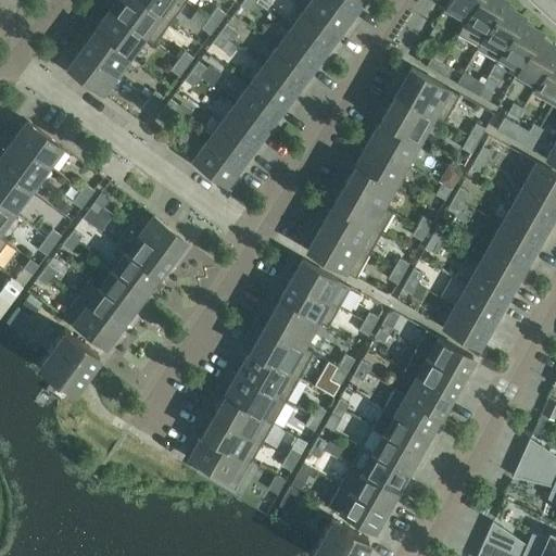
[(143,36),(153,43),(169,22),(140,0),(116,0),(110,10),(143,35),(143,36)]
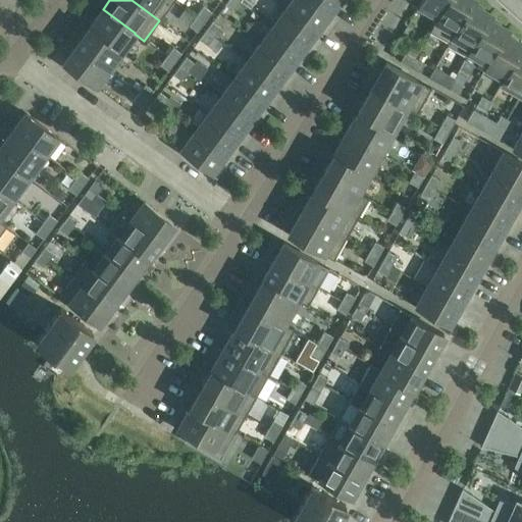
[(132,0),(159,20),(174,1),(172,0),(132,0)]
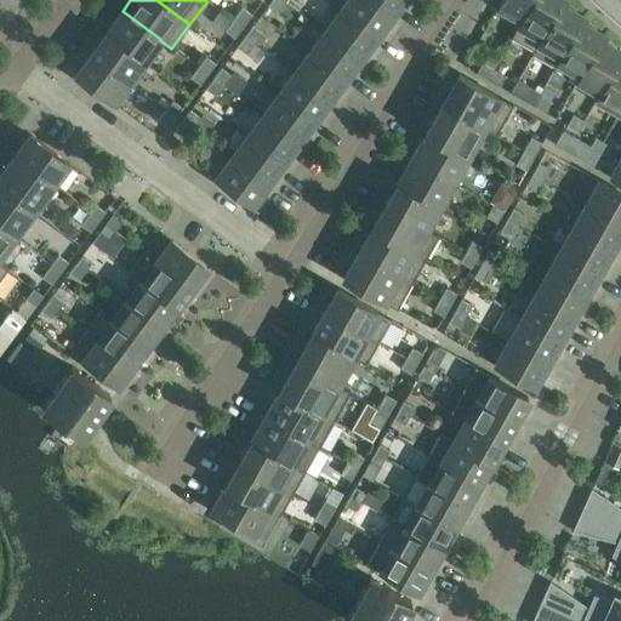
[(271,0),(268,5),(278,12),(286,1),(284,0),(271,0)]
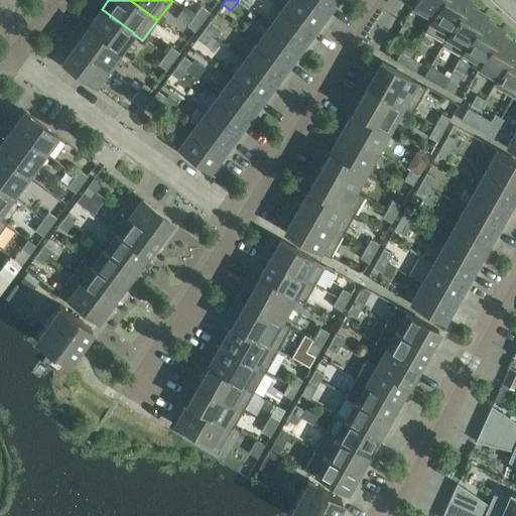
[(288,0),(283,8),(312,29),(326,12),(308,0),(288,0)]
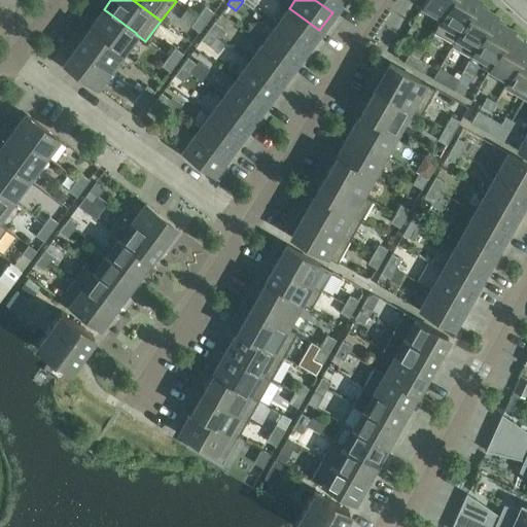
[(341,0),(315,0),(332,12),(341,0)]
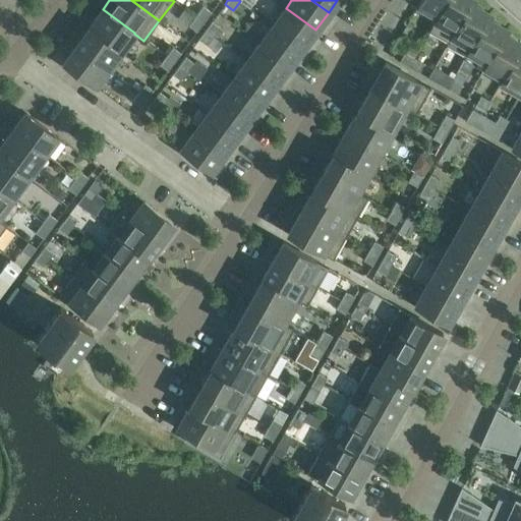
[(420,0),(417,5),(437,16),(438,16),(446,0),(420,0)]
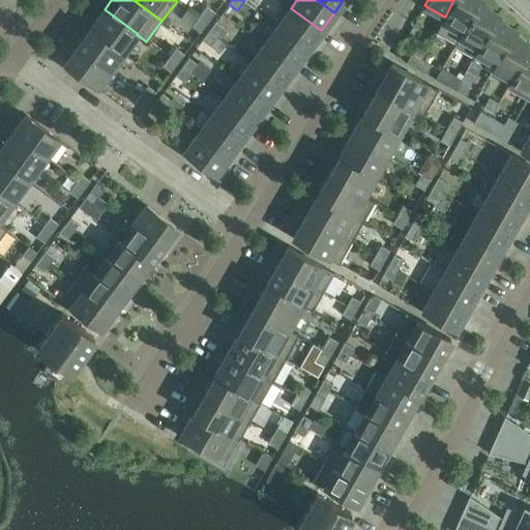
[(457,43),(460,37),(459,37),(478,2),(479,3),(480,0),(453,0),(445,17),(444,17),(436,32),(457,43)]
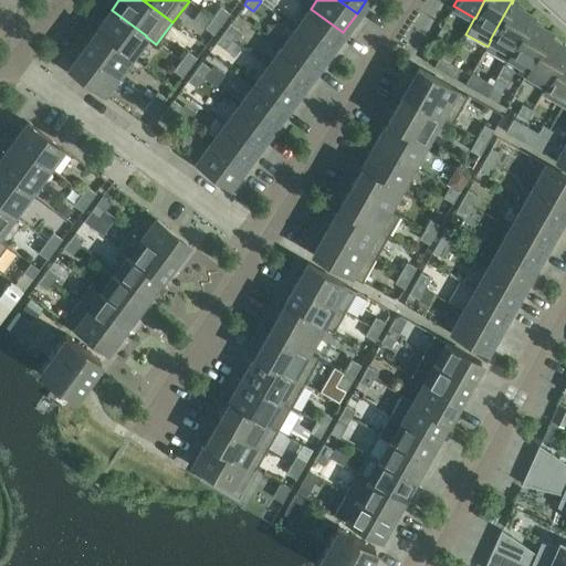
[(488,46),(485,50),(505,61),(507,56),(511,51),(511,52),(530,19),(530,20),(533,14),(512,3),(511,2),(490,40),(491,40),(488,46)]
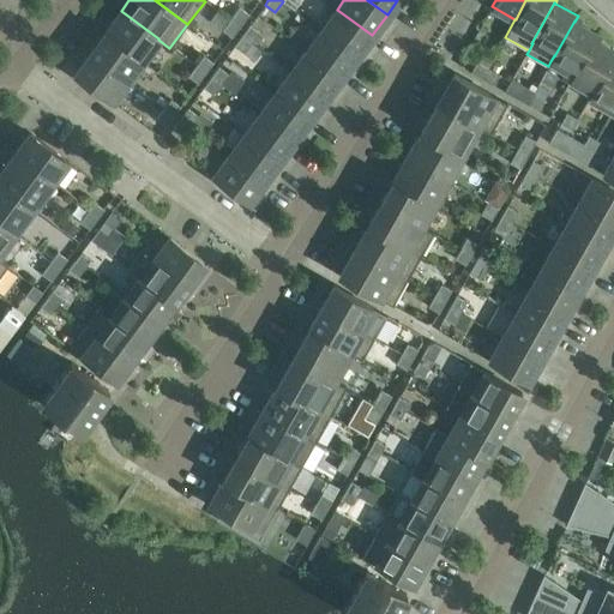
[(250,14),(240,7),(230,19),(240,26),(250,14)]
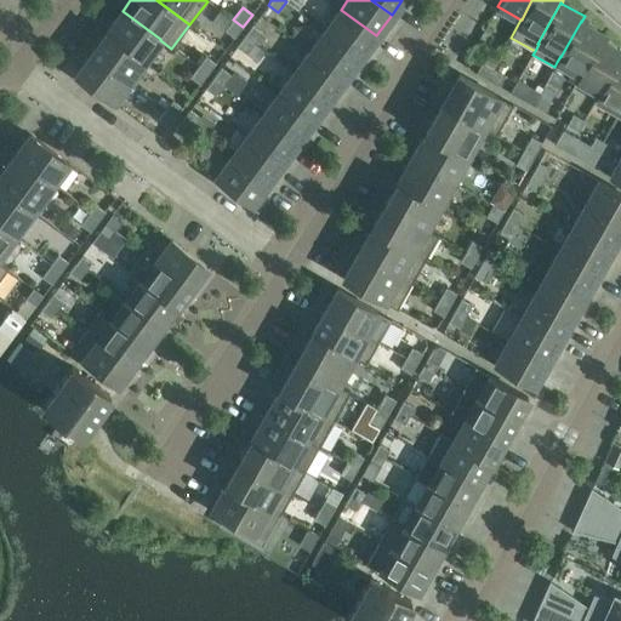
[(325,30),(360,57),(376,35),(341,10),(325,30)]
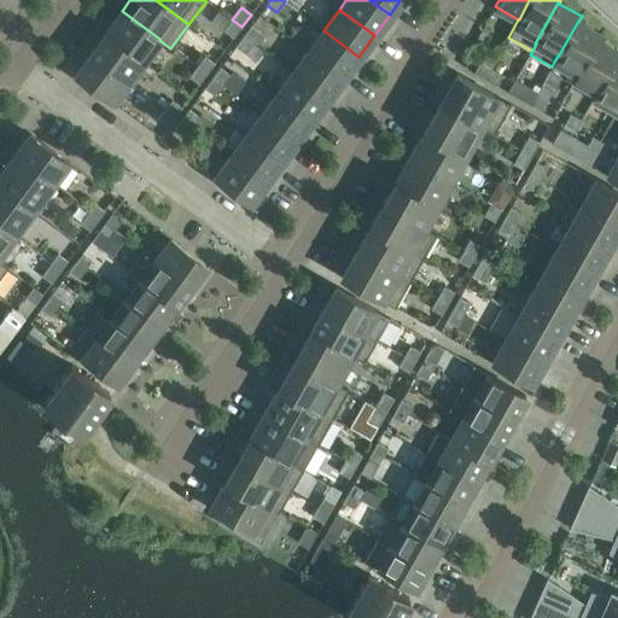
[(105,34),(143,62),(159,40),(159,39),(122,11),(105,34)]
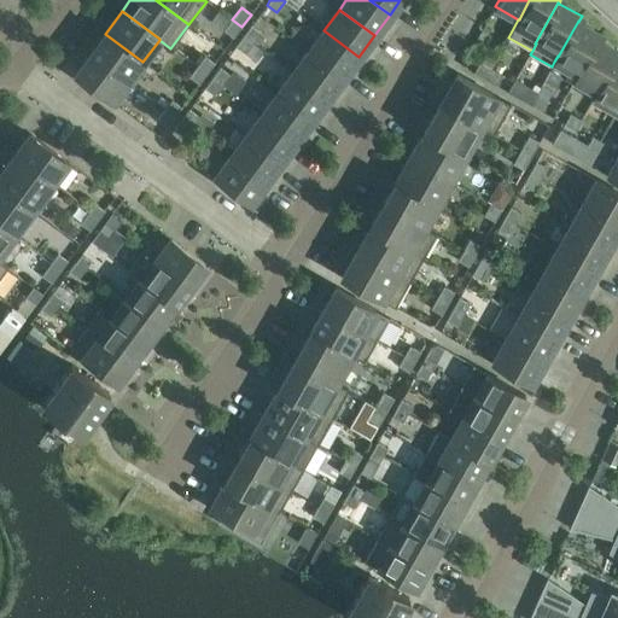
[(223,30),(233,38),(242,27),(232,19),(223,30)]
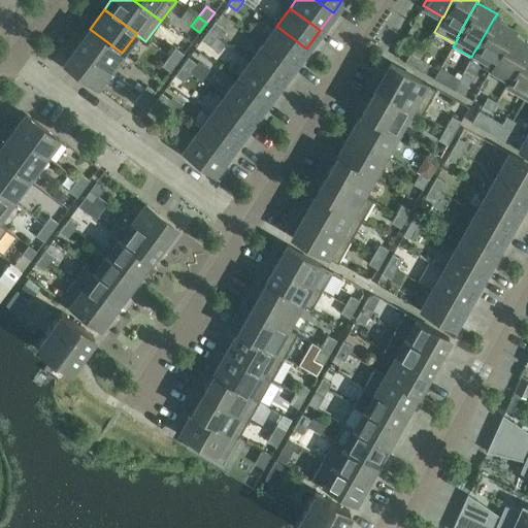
[(471,57),(469,59),(489,70),(491,68),(493,63),(494,64),(510,34),(514,29),(494,19),(494,18),(476,48),(476,47),(473,53),(471,57)]
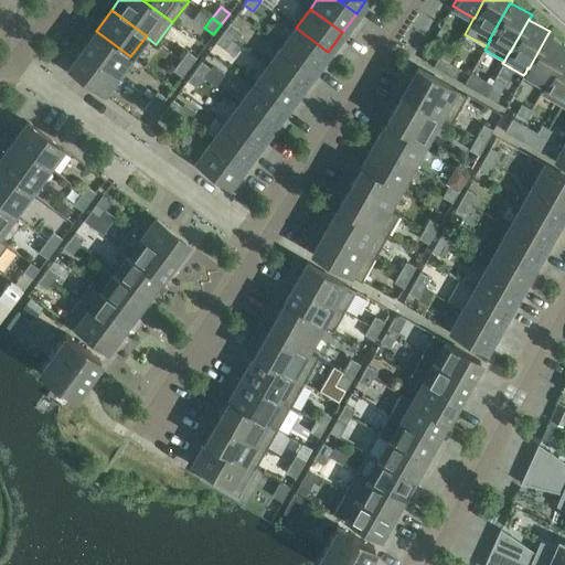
[(238,30),(230,23),(223,33),(232,40),(238,30)]
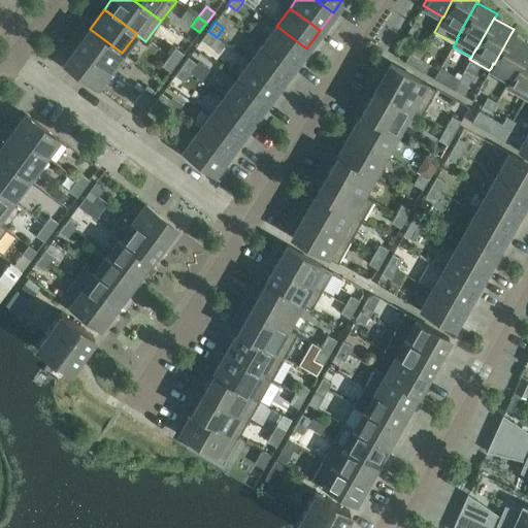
[(263,43),(293,66),(306,48),(276,26),(263,43)]
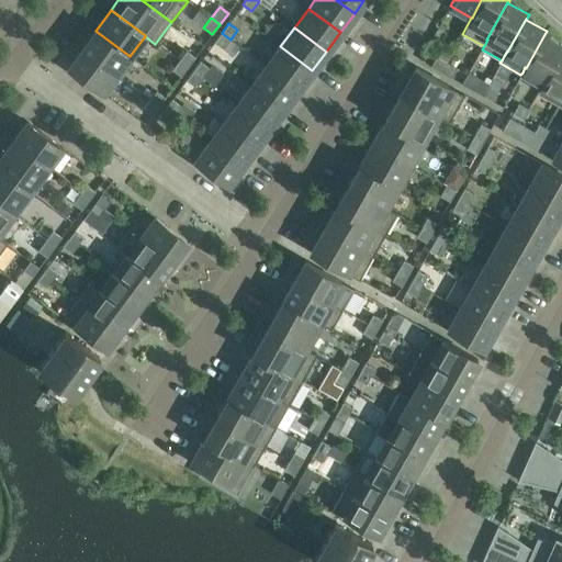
[(82,48),(116,75),(130,56),(96,31),(82,48)]
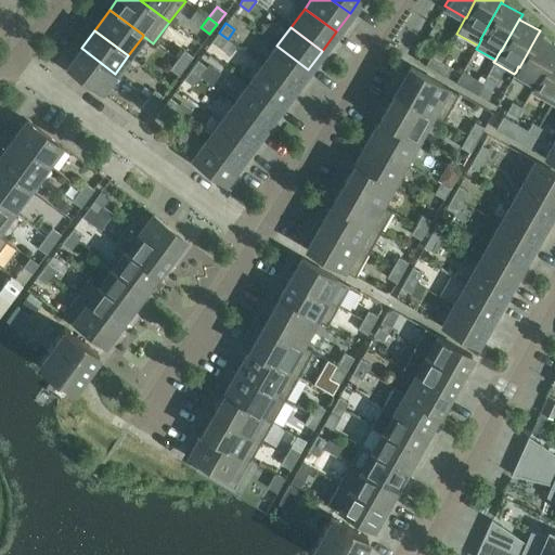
[(211,41),(221,48),(228,39),(219,33),(211,41)]
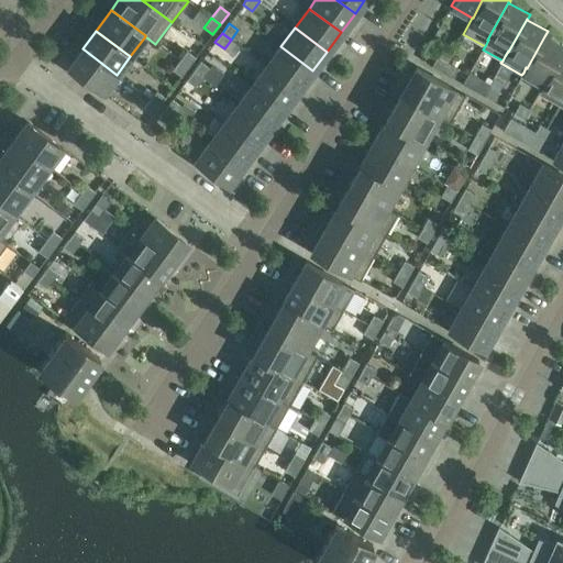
[(526,67),(523,73),(543,85),(544,85),(562,53),(562,52),(562,46),(544,36),(527,68),(526,67)]
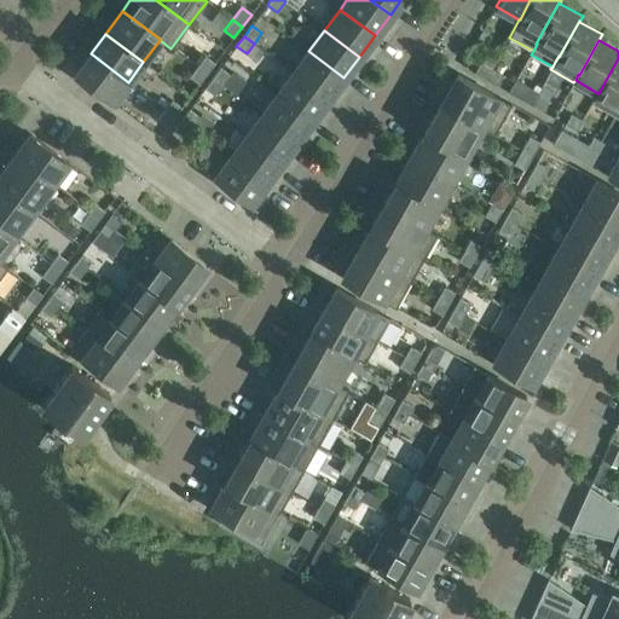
[(254,44),(247,53),(256,62),(264,51),(254,44)]
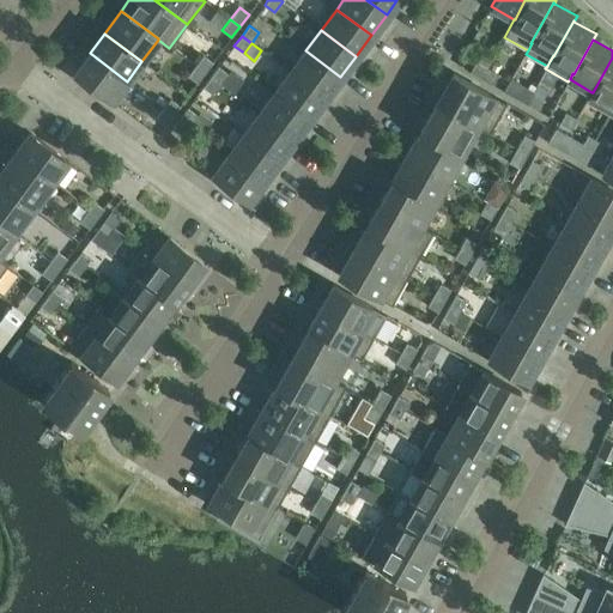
[(290,72),(326,97),(340,77),(305,50),(290,72)]
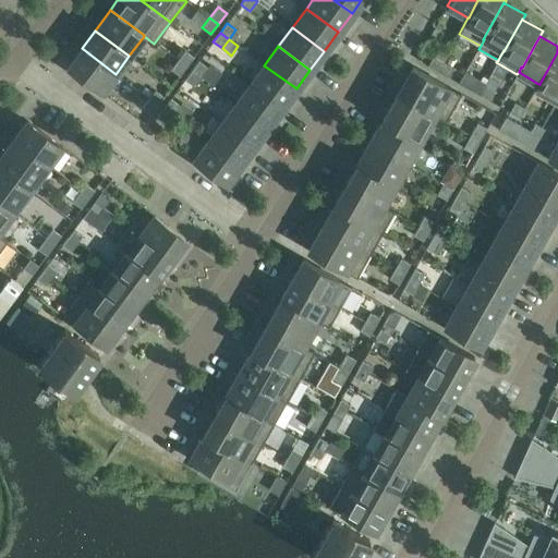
[(68,67),(101,93),(116,74),(82,48),(68,67)]
